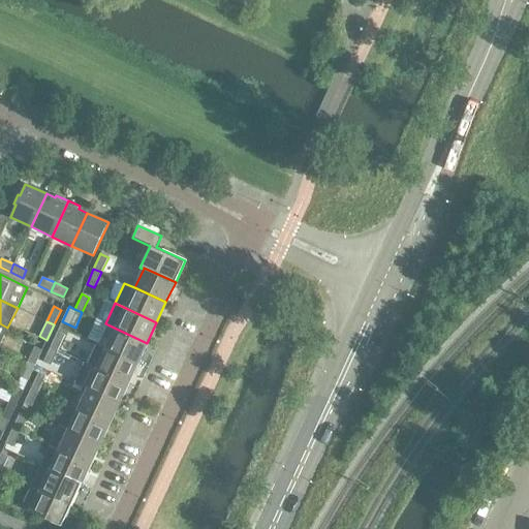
[(137,363),(147,343),(107,324),(98,344),(137,363)]
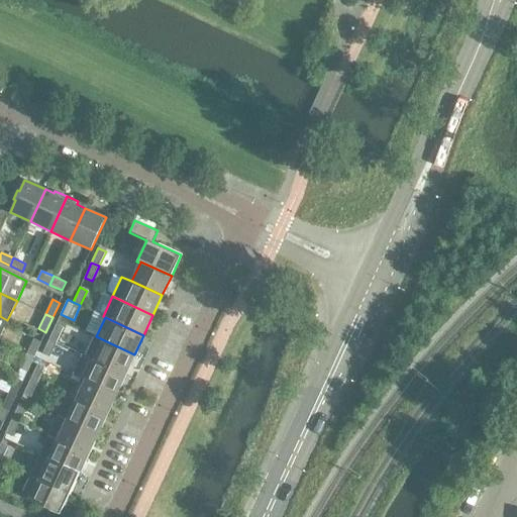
[(56,324),(48,339),(57,342),(63,327),(56,324)]
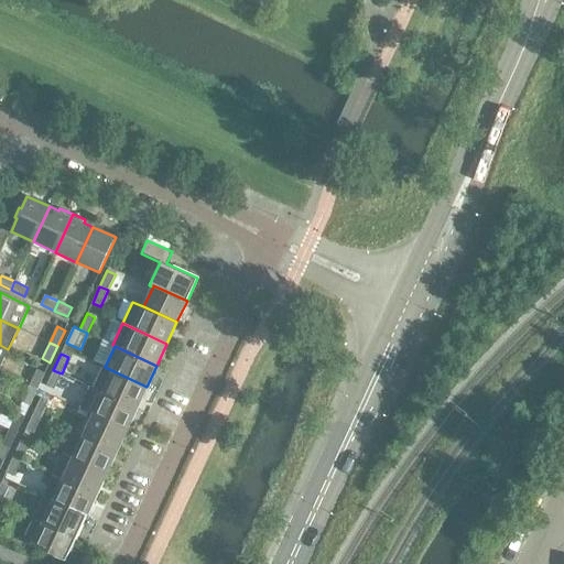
[(147,387),(105,367),(102,367),(93,388),(104,393),(137,409),(147,387)]
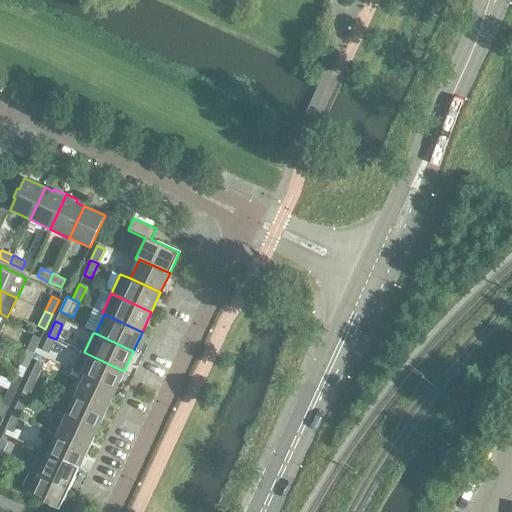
[(33,335),(27,350),(34,353),(40,339),(33,335)]
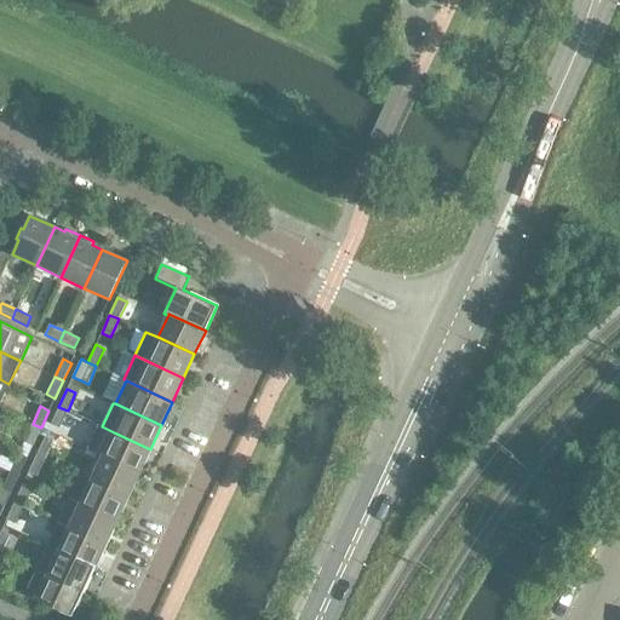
[(59,429),(68,411),(58,407),(50,424),(59,429)]
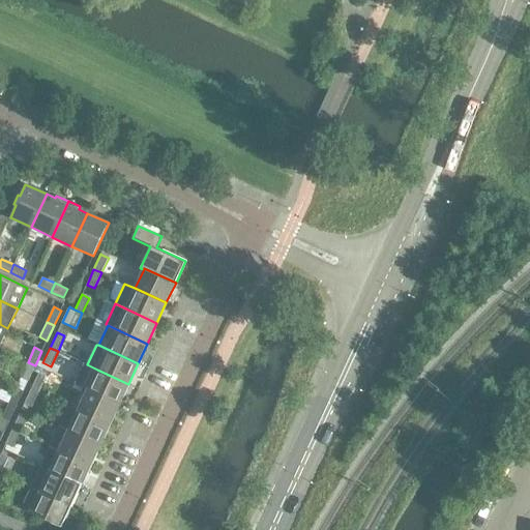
[(28,381),(35,365),(28,362),(21,378),(28,381)]
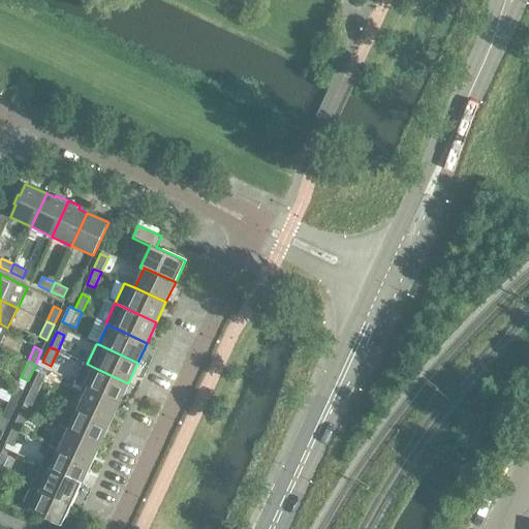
[(119,404),(128,383),(97,369),(88,390),(119,404)]
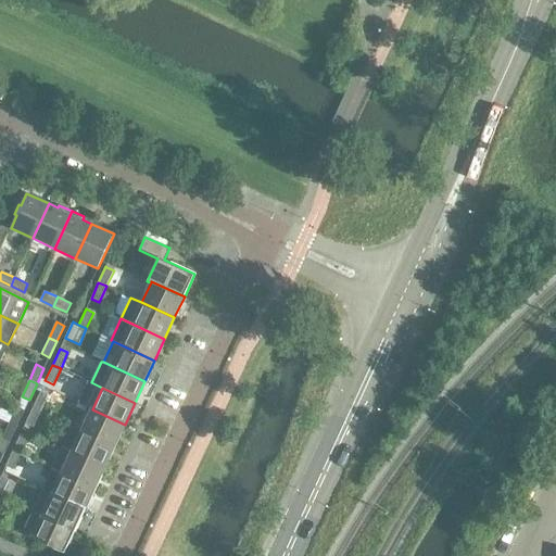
[(40,392),(33,407),(40,412),(48,395),(40,392)]
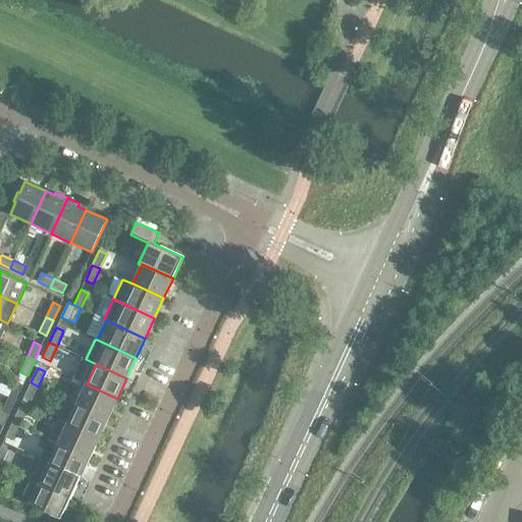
[(15,382),(8,397),(15,401),(22,385),(15,382)]
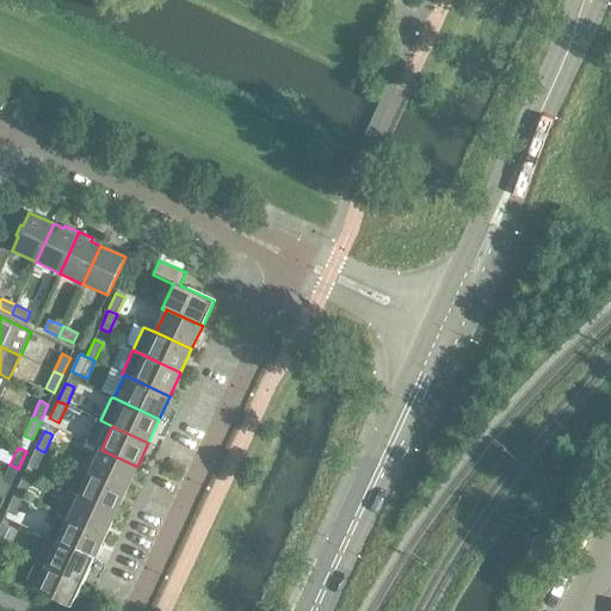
[(36,469),(44,452),(36,448),(28,466),(36,469)]
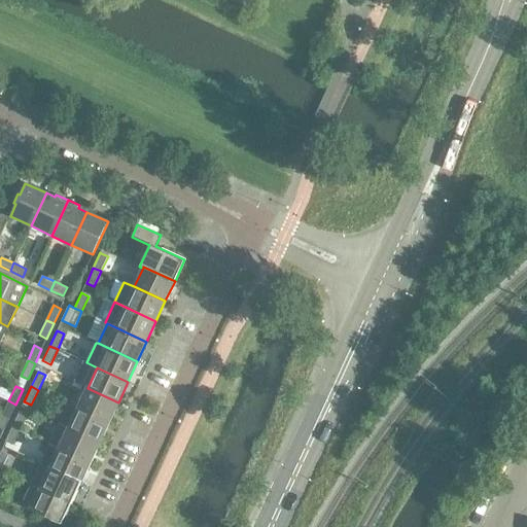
[(108,422),(118,402),(88,388),(77,408),(108,422)]
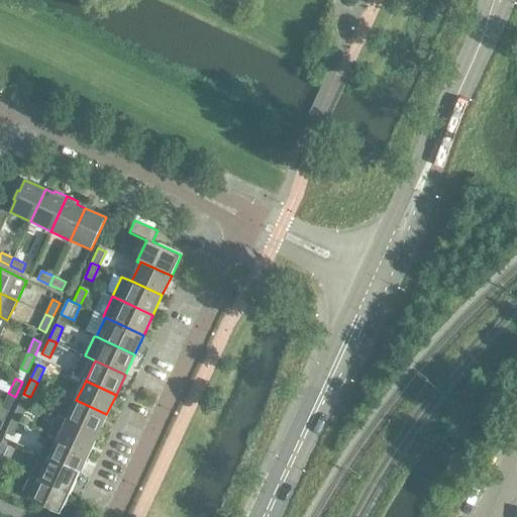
[(9,411),(15,397),(8,393),(1,408),(9,411)]
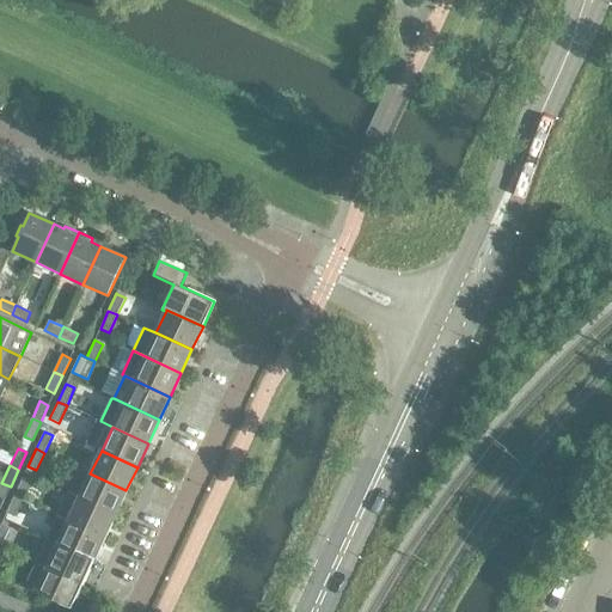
[(115,514),(126,490),(90,473),(79,497),(115,514)]
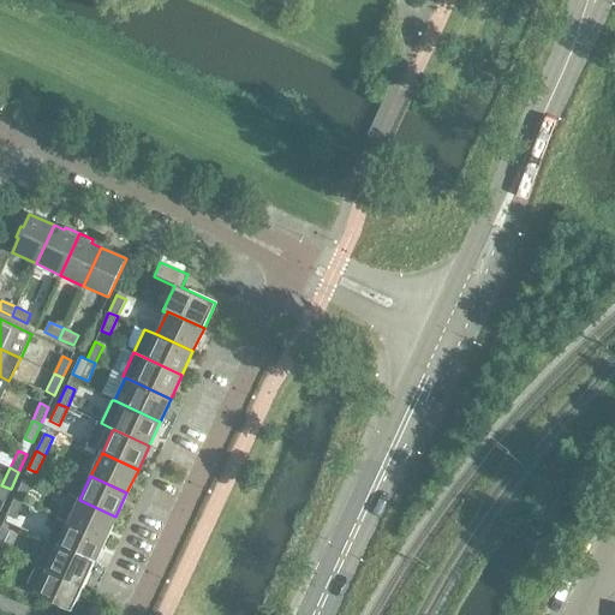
[(31,484),(22,481),(15,497),(23,502),(31,484)]
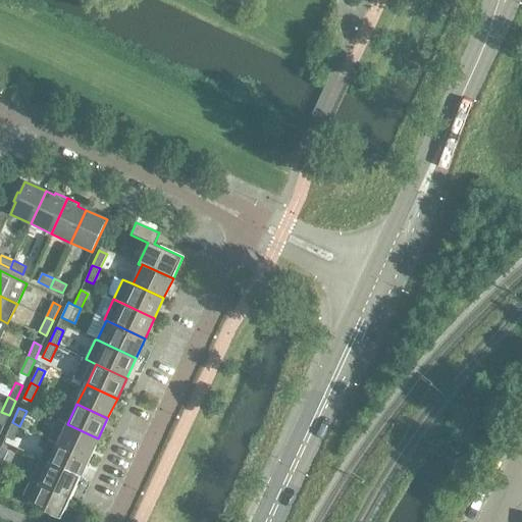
[(12,440),(19,426),(12,422),(5,437),(12,440)]
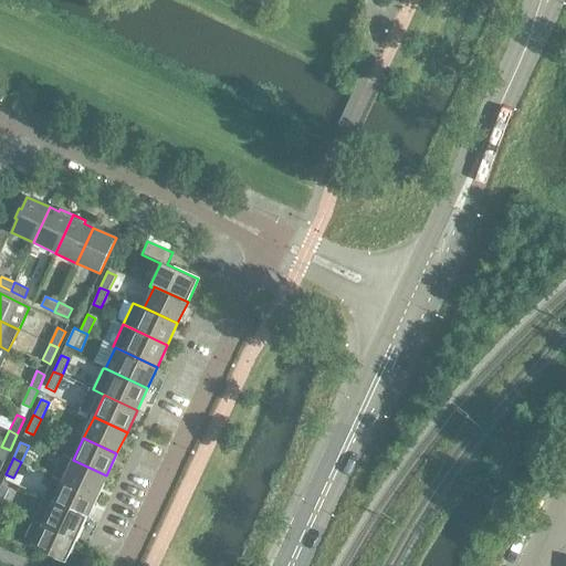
[(96,498),(106,475),(73,460),(63,482),(96,498)]
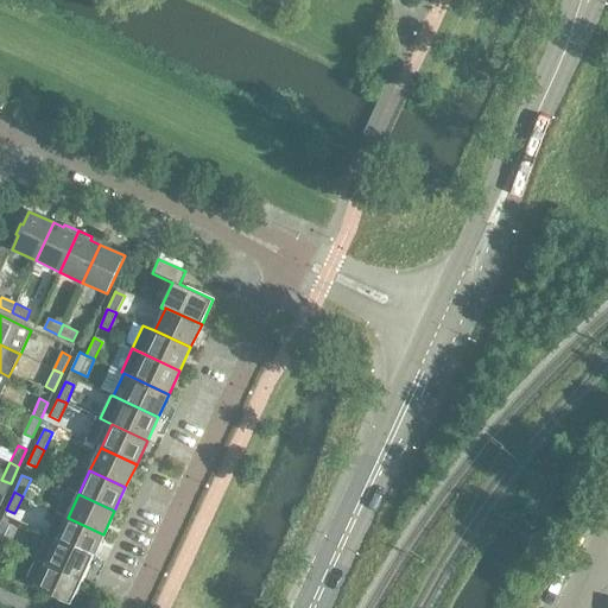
[(93,557),(103,534),(68,518),(57,540),(93,557)]
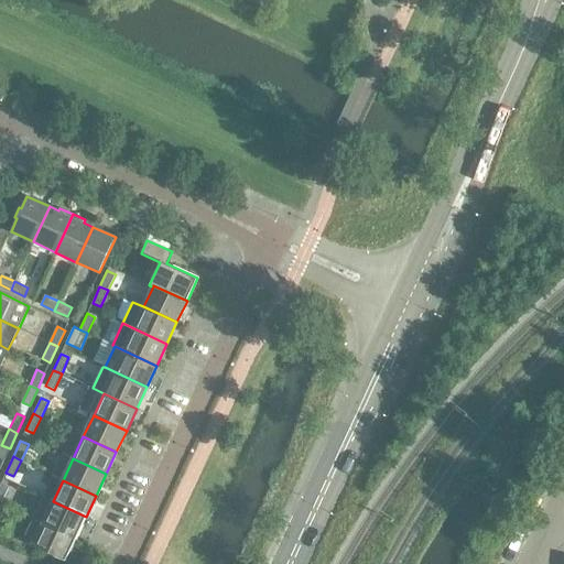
[(76,539),(86,517),(53,501),(43,523),(76,539)]
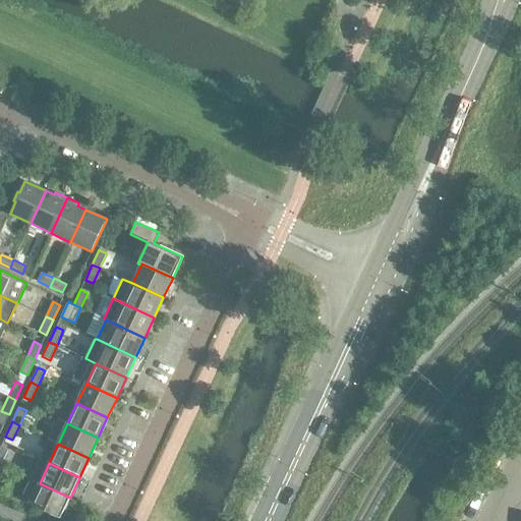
[(60,518),(70,498),(40,483),(31,479),(20,499),(19,498),(18,499),(60,518)]
